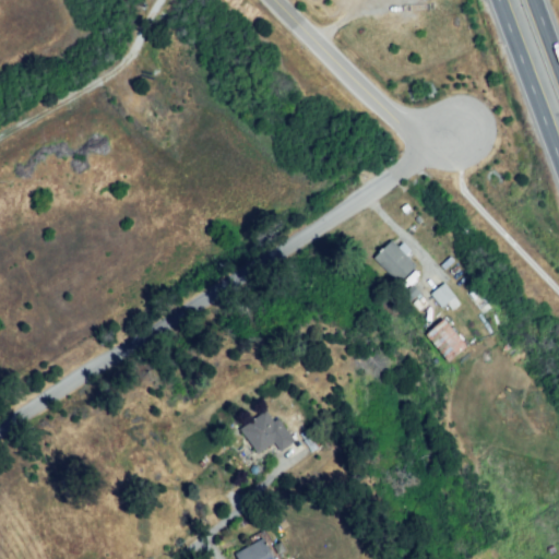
[(371,257),(390,240),(415,266),(396,283),(371,257)]
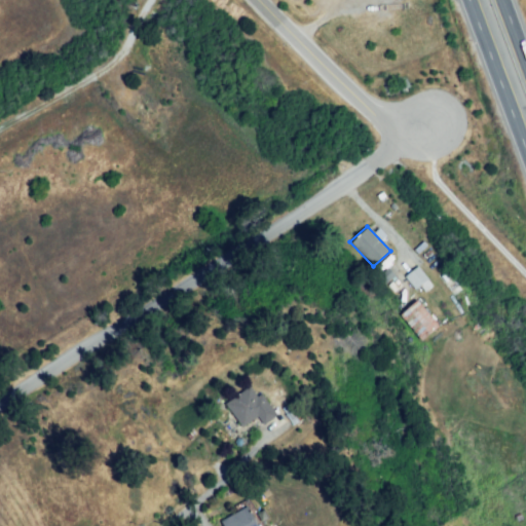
[(407,272),(415,266),(425,280),(418,287),(407,272)]
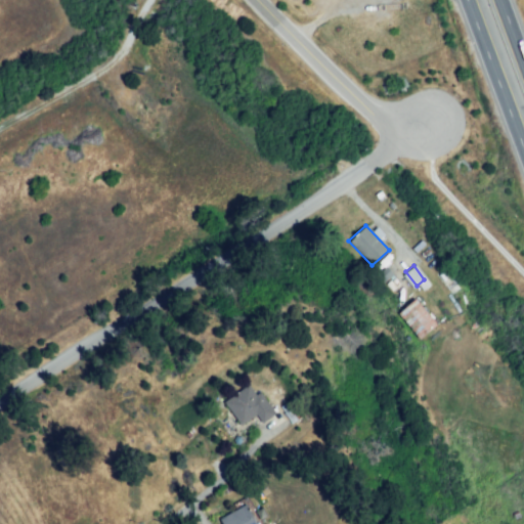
[(377,276),(385,268),(390,273),(382,281),(377,276)]
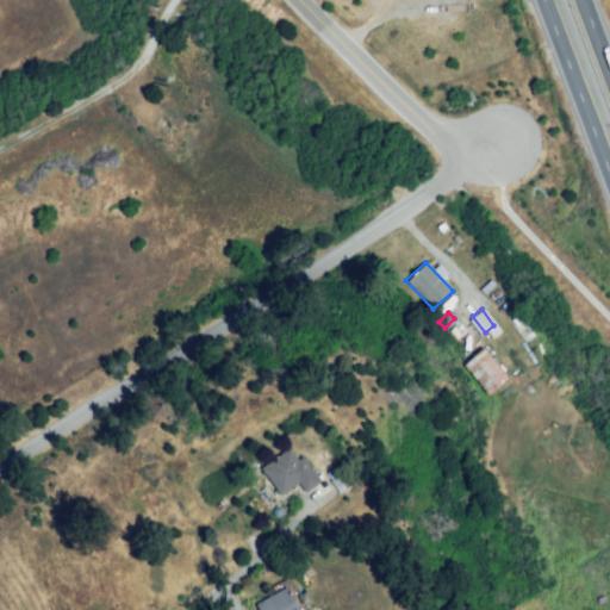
[(462,363),(480,347),(509,377),(492,393),(462,363)]
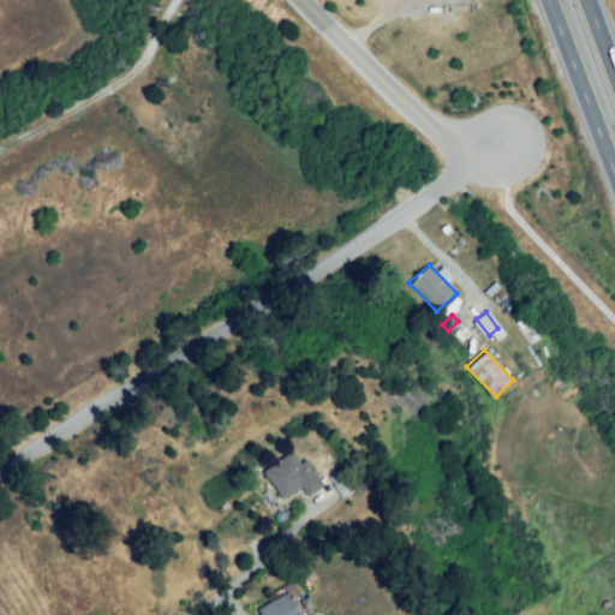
[(261,473),(288,452),(298,465),(303,461),(321,485),(306,497),(298,487),(281,500),(261,473)]
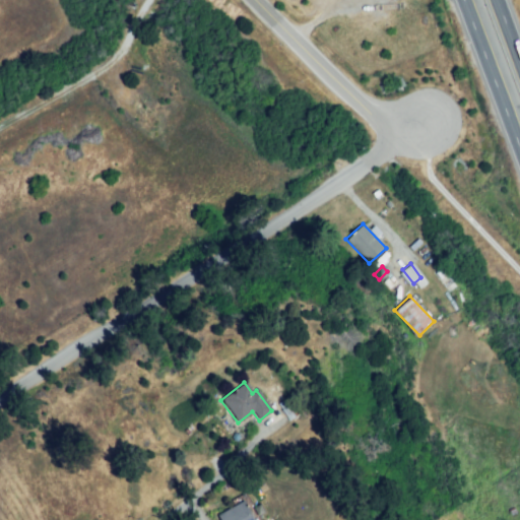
[(215,519),(246,503),(255,519),(215,519)]
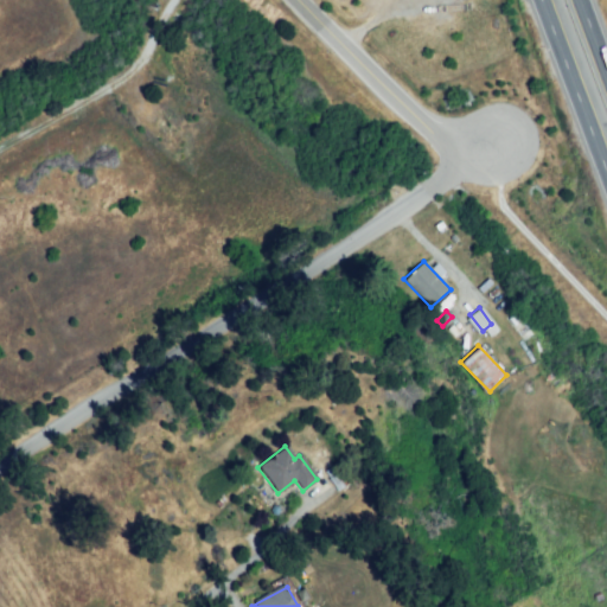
All buildings are outlined.
